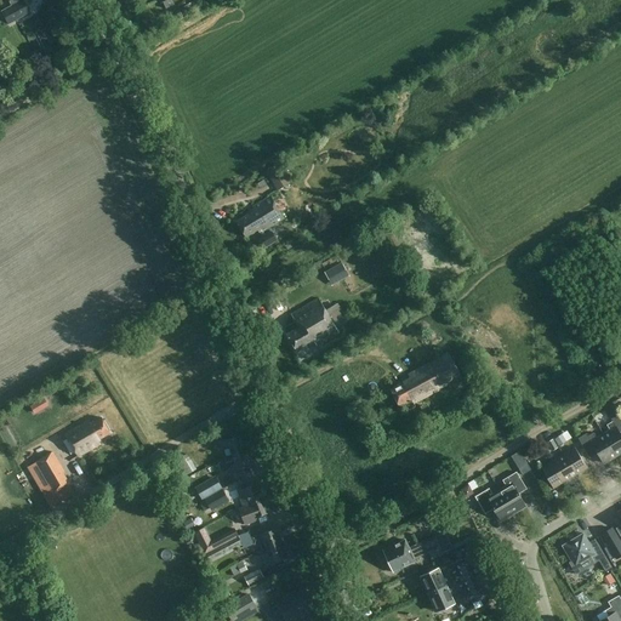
[(9,24),(15,22),(30,13),(23,0),(22,0),(9,9),(1,12),(9,24)]
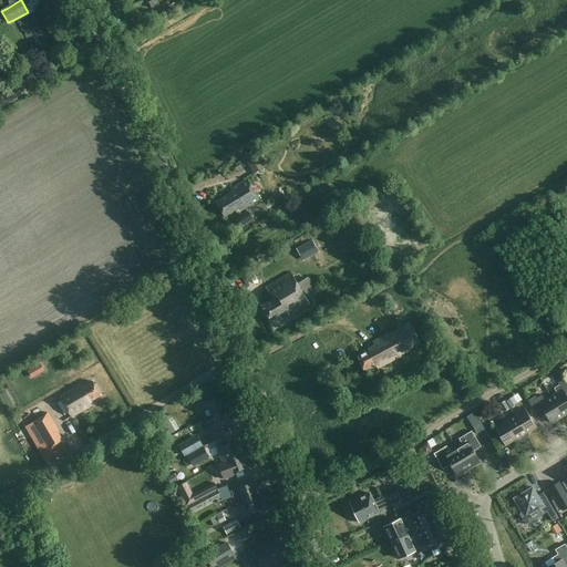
[(265,166),(255,150),(243,157),(253,174),(265,166)]
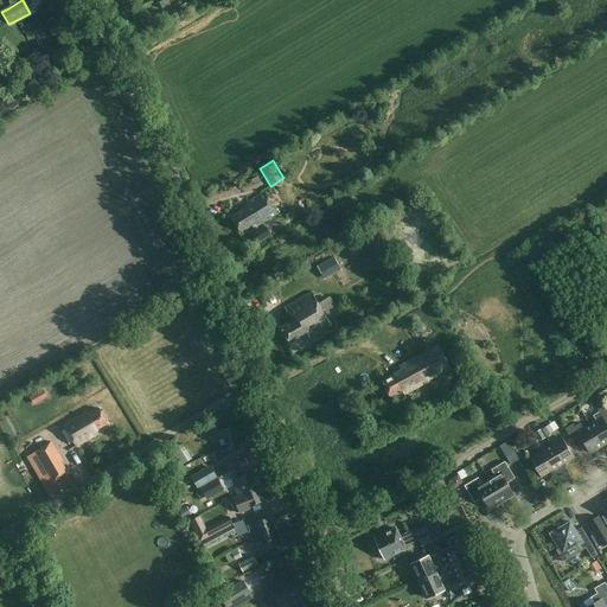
[(278,213),(275,210),(264,192),(247,203),(249,205),(231,217),(241,232),(251,225),(254,229),(278,213)]
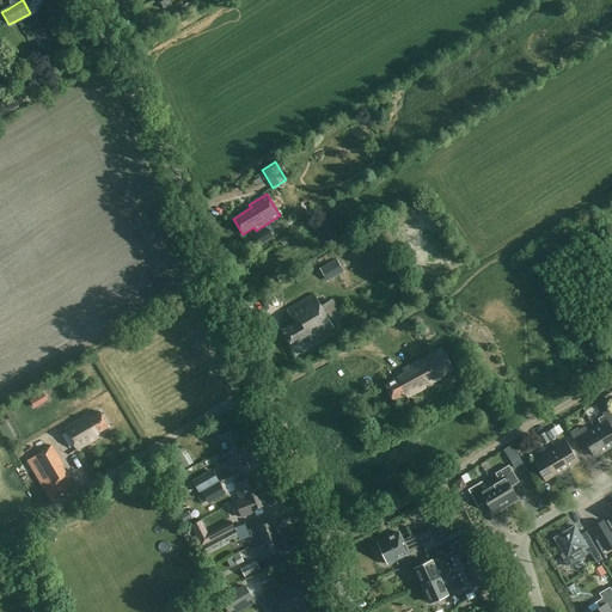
[(259,245),(274,237),(268,227),(254,236),(259,245)]
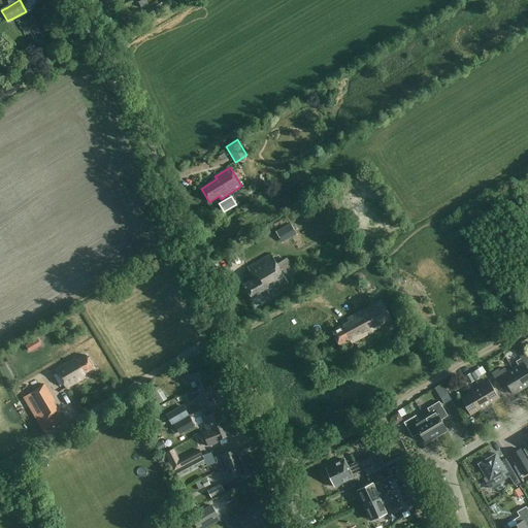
[(283,243),(297,235),(290,223),(275,232),(283,243)]
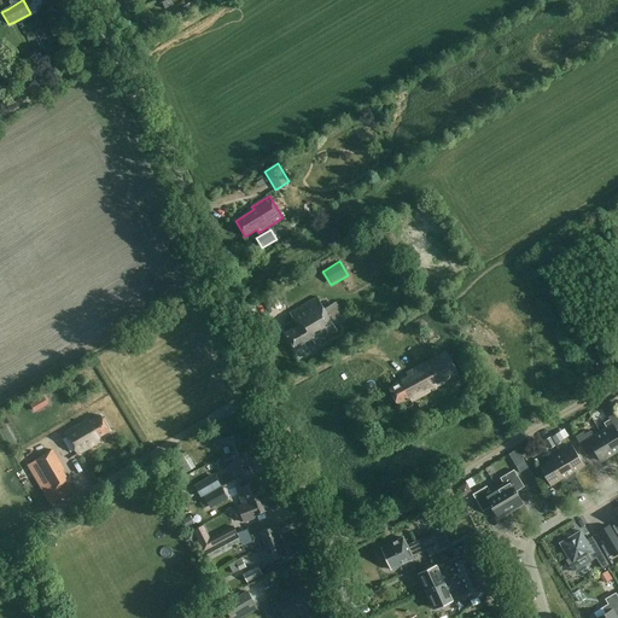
[(315,344),(337,331),(334,327),(325,310),(318,297),(290,313),(297,326),(286,333),(296,350),(313,340),(315,344)]
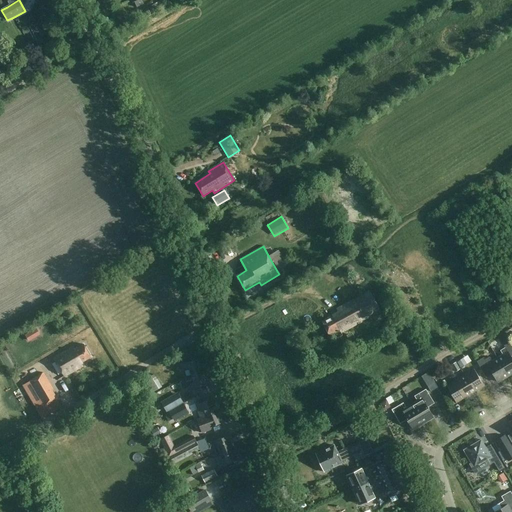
[(278,252),(269,257),(277,271),(286,266),(278,252)]
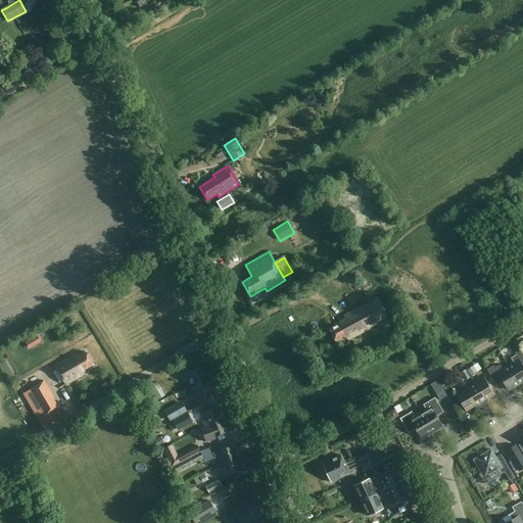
[(354,288),(360,285),(355,278),(350,281),(354,288)]
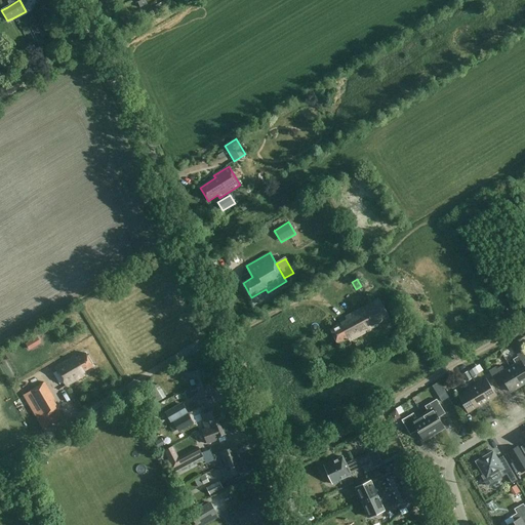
[(350,341),(390,319),(378,298),(345,317),(347,320),(330,329),(337,344),(340,342),(344,349),(351,345),(350,341)]
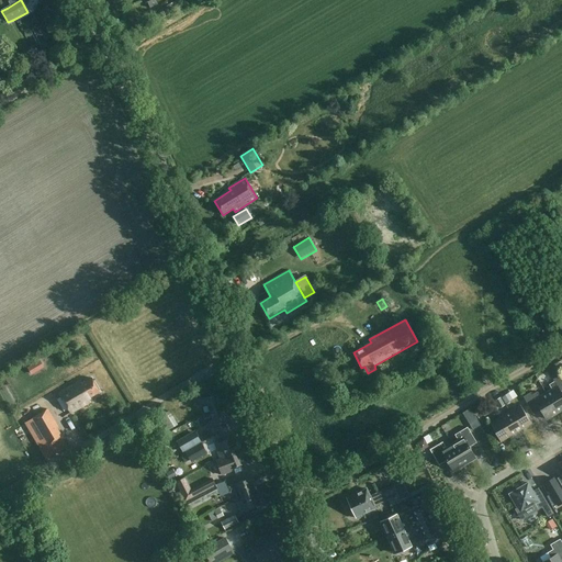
[(30,367),(33,373),(47,366),(44,359),(30,367)]
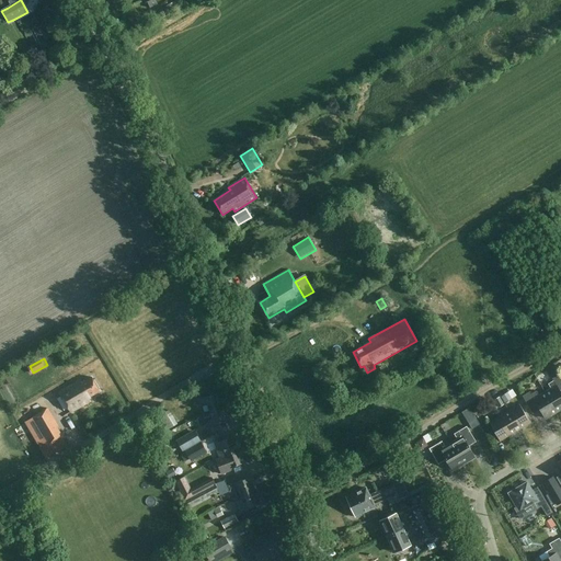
[(551,378),(558,375),(551,365),(546,368),(551,378)]
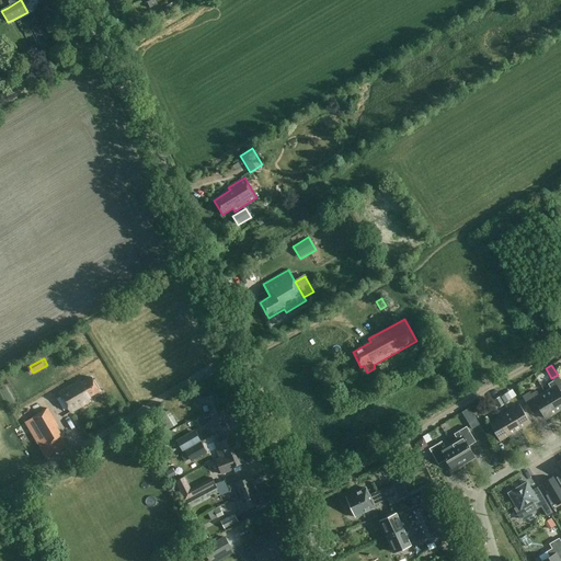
[(548,384),(551,389),(545,392),(557,412),(560,409),(560,377),(559,375),(551,379),(553,381),(548,384)]
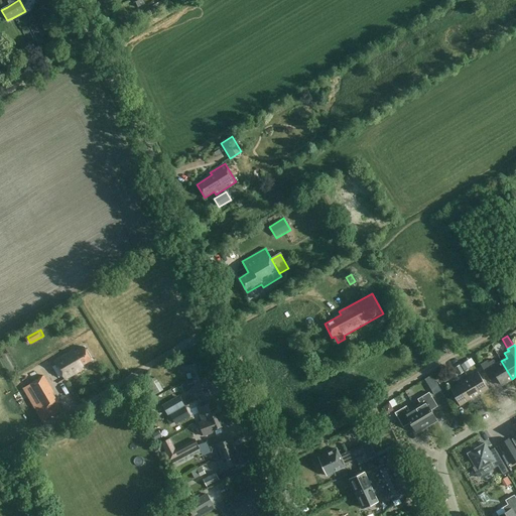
[(66,380),(70,377),(79,372),(77,369),(93,359),(85,347),(77,353),(75,350),(74,349),(53,361),(66,380)]
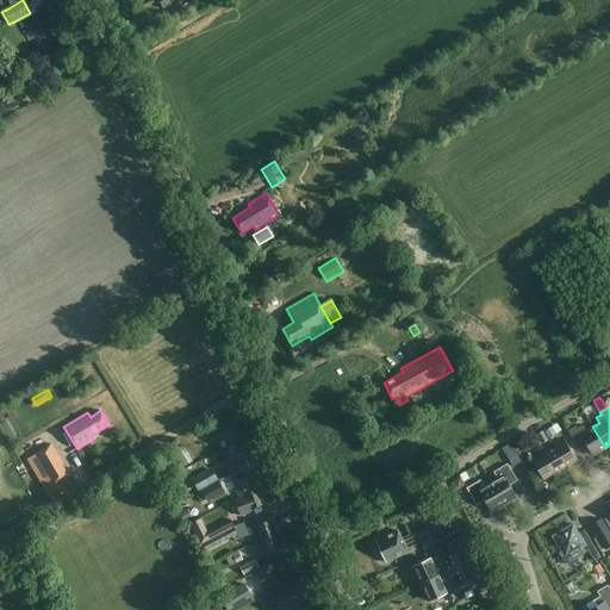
[(577,446),(584,442),(592,455),(605,448),(592,427),(586,430),(583,425),(577,428),(576,425),(567,430),(577,446)]
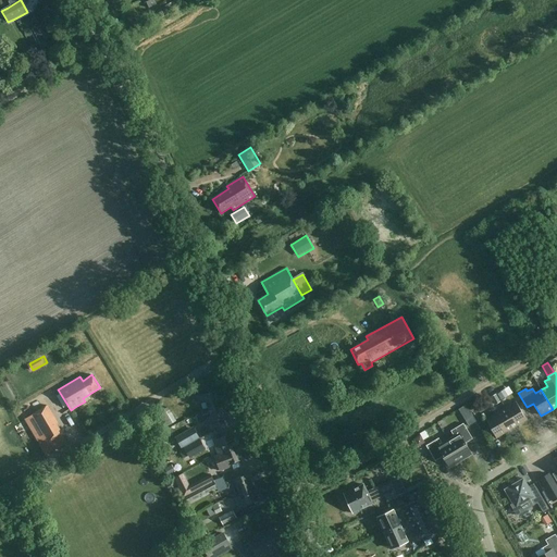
[(504,390),(497,394),(502,400),(508,396),(504,390)]
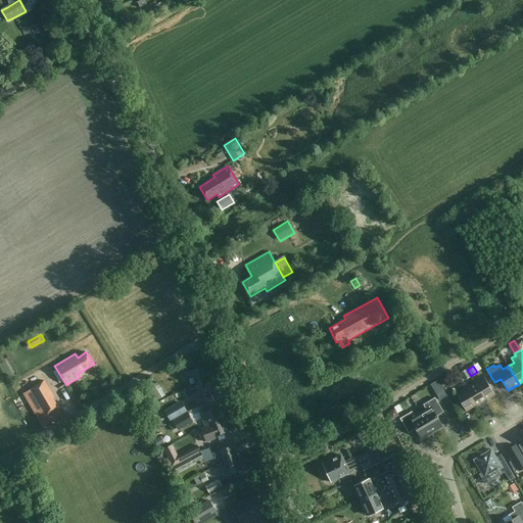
[(195,383),(206,379),(201,367),(191,371),(190,369),(184,371),(187,378),(192,376),(195,383)]
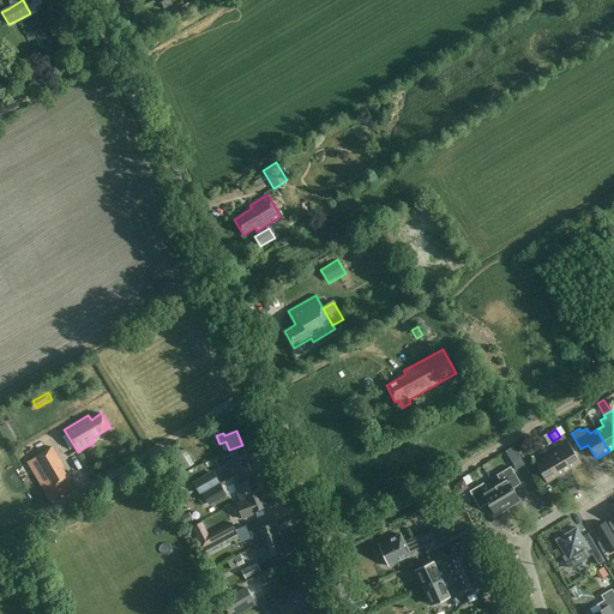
[(547,434),(541,438),(546,446),(552,443),(547,434)]
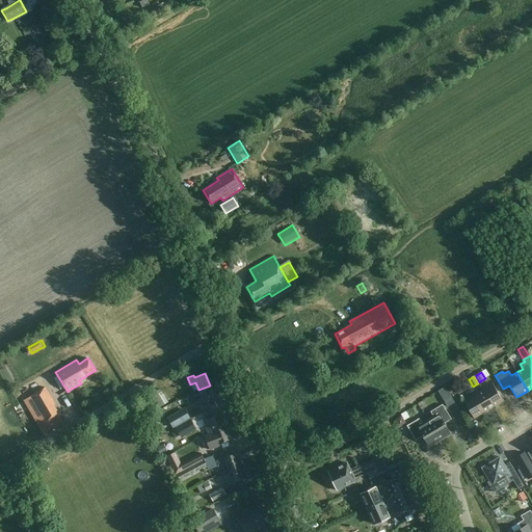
[(482,390),(493,407),(503,401),(493,383),(482,390)]
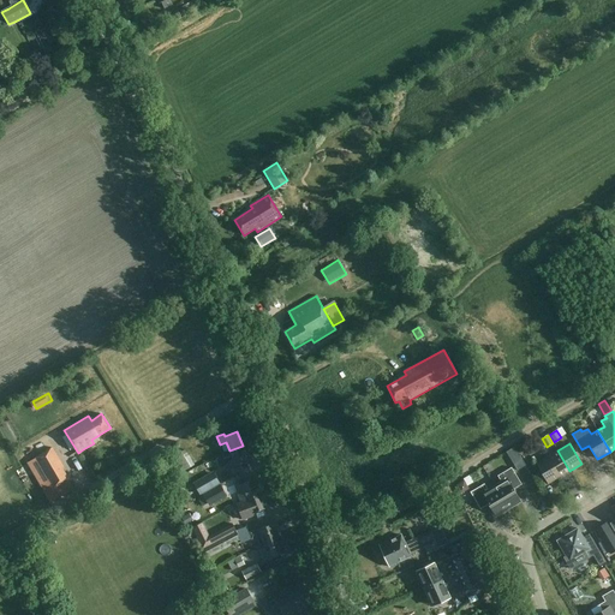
[(243,446),(230,451),(233,459),(226,463),(230,471),(237,467),(236,466),(248,461),(243,446)]
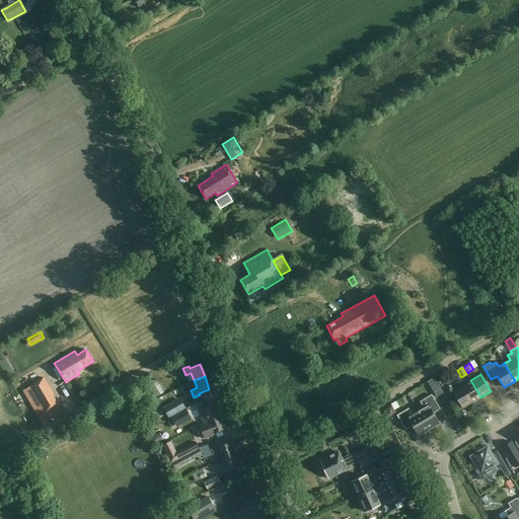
[(44,378),(30,386),(46,413),(58,405),(52,394),(54,393),(44,378)]
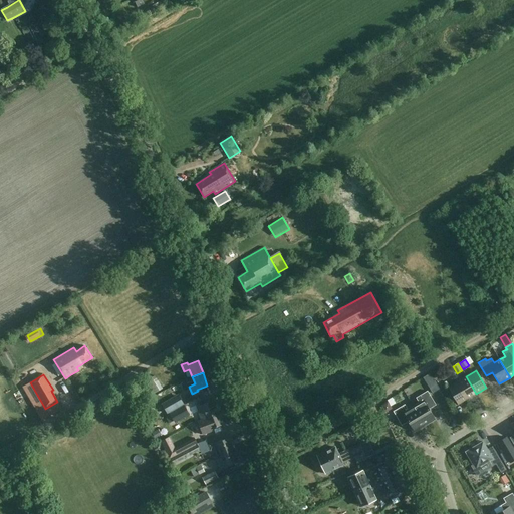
[(154,394),(163,389),(155,375),(144,382),(147,388),(150,387),(154,394)]
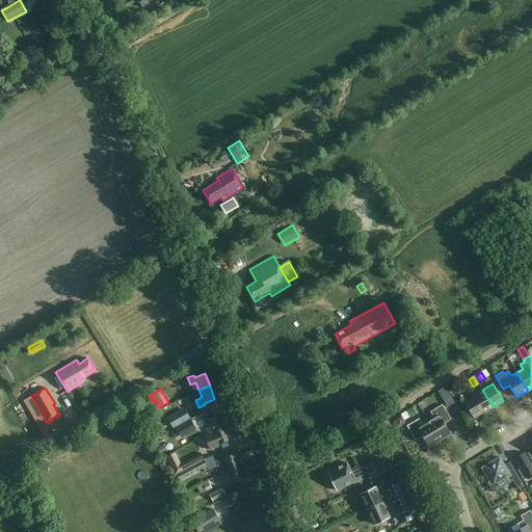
[(493,407),(482,390),(473,395),(483,413),(493,407)]
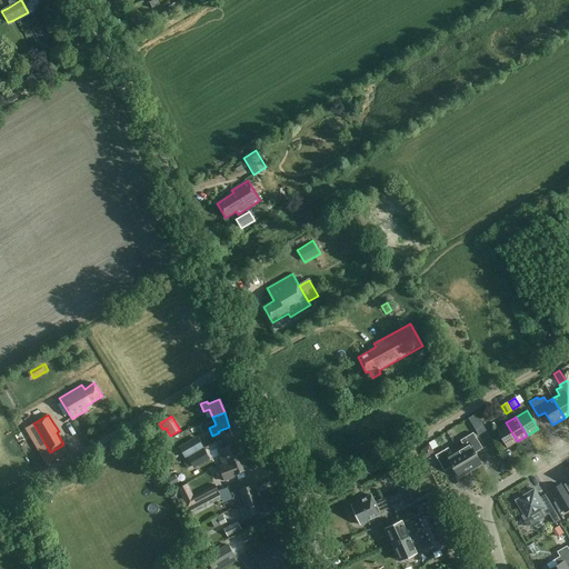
[(517,441),(506,422),(496,429),(507,448),(517,441)]
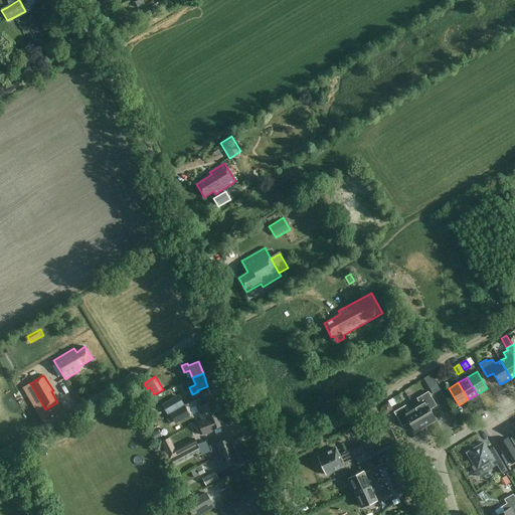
[(414,407),(425,425),(436,419),(430,409),(437,405),(428,391),(416,398),(419,404),(414,407)]
